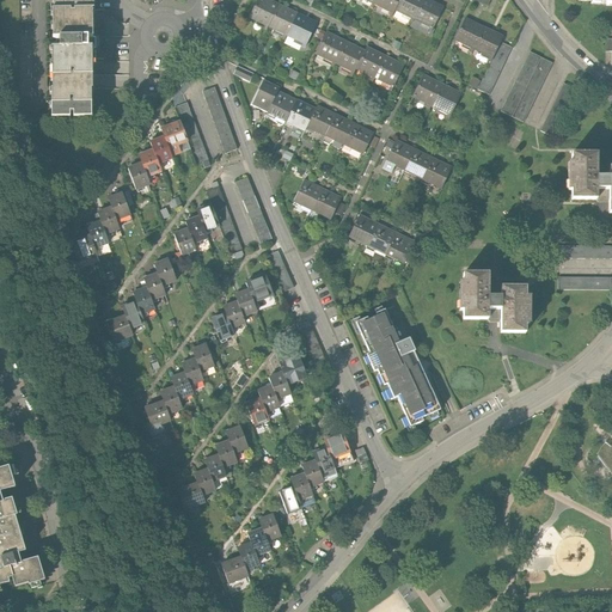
[(59,49),(51,49),(51,91),(50,91),(50,120),(92,118),(91,90),(92,90),(92,49),(96,49),(96,37),(93,37),(92,11),(93,11),(93,0),(53,0),(53,11),(51,11),(53,38),(59,38),(59,49)]
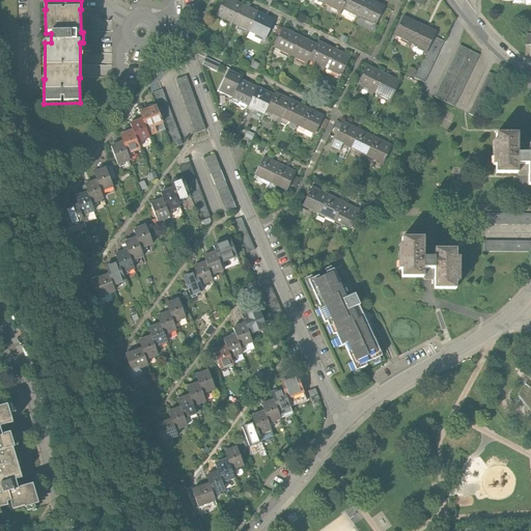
[(242,6),(228,0),(224,0),(217,17),(232,25),(242,6)]
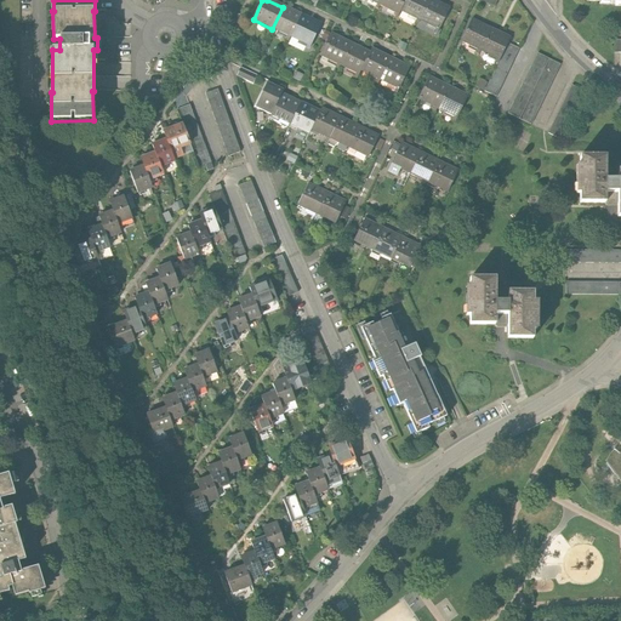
[(406,0),(382,0),(380,6),(399,16),(402,11),(406,0)]
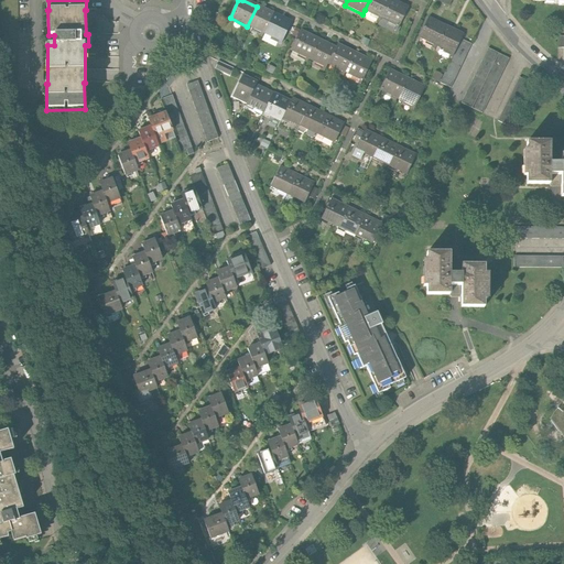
[(390,0),(369,0),(365,10),(381,19),(390,0)]
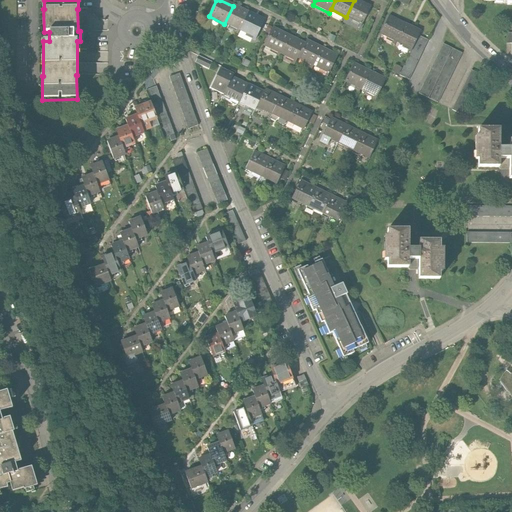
[(371,7),(355,0),(354,0),(346,17),(362,25),(371,7)]
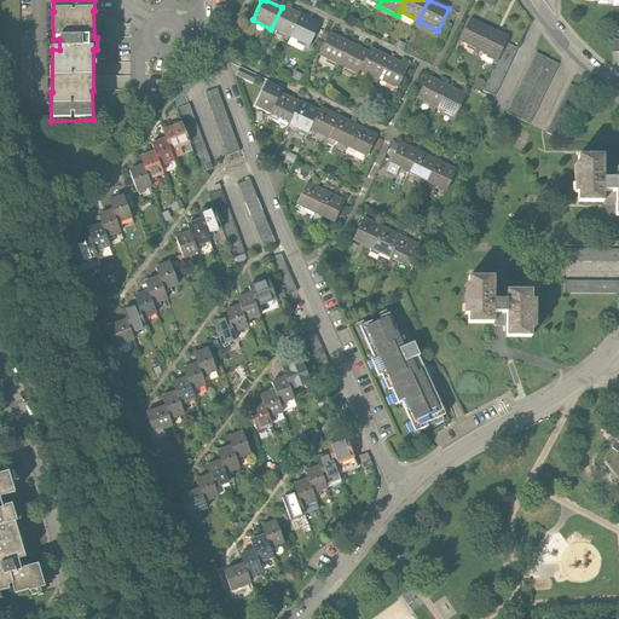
[(301,16),(282,7),(271,29),(290,39),(301,16)]
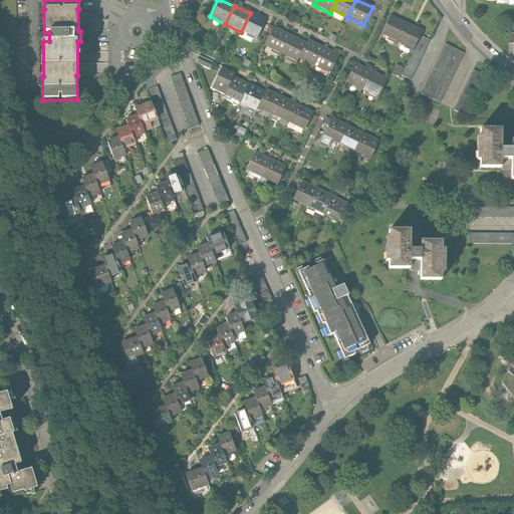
[(266,21),(250,13),(241,32),(257,39),(266,21)]
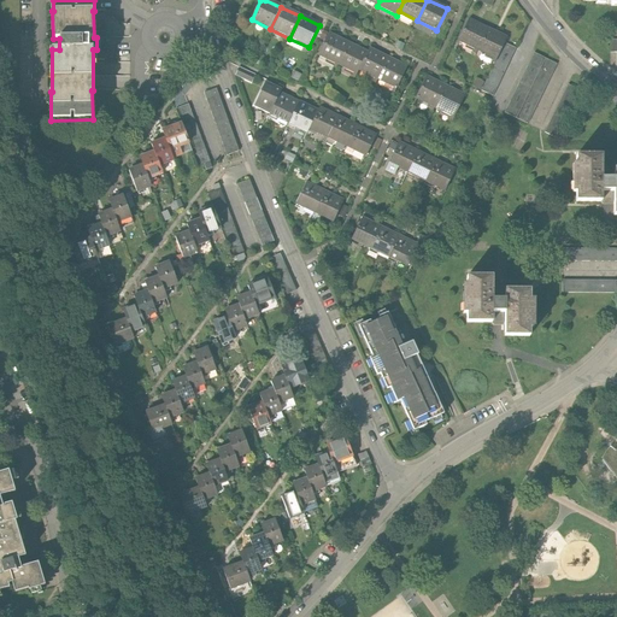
[(487,29),(469,19),(458,41),(477,51),(487,29)]
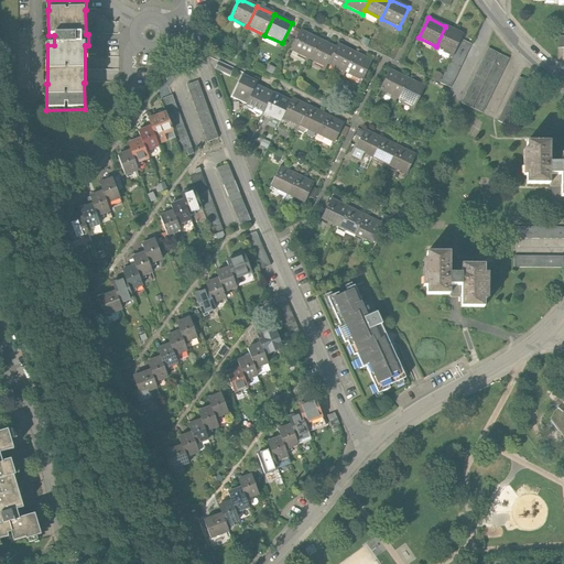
[(463,35),(445,26),(436,46),(454,54),(461,40),(463,35)]
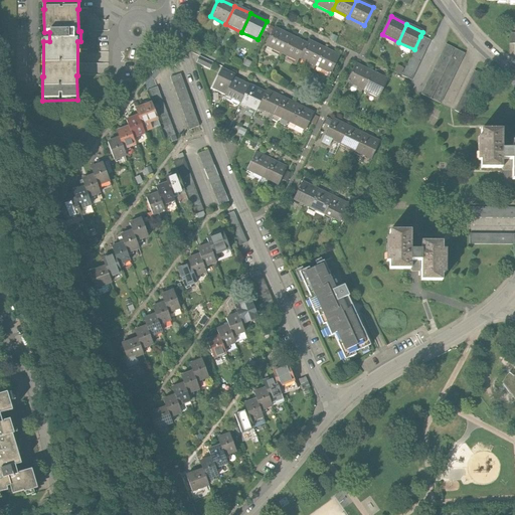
[(291,37),(275,29),(267,46),(268,47),(265,53),(278,59),(279,57),(281,58),(283,54),(291,37)]
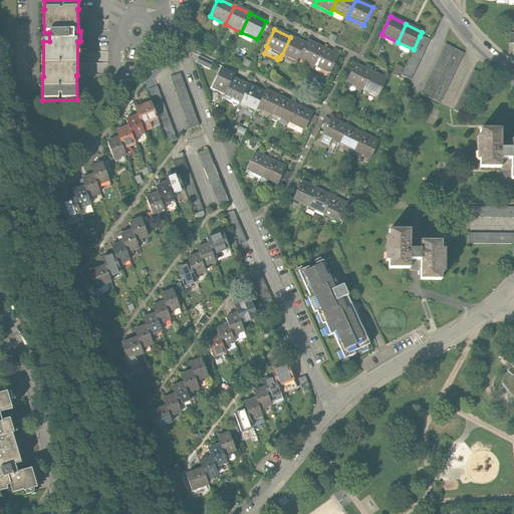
[(430,41),(420,36),(414,49),(401,76),(411,80),(430,41)]
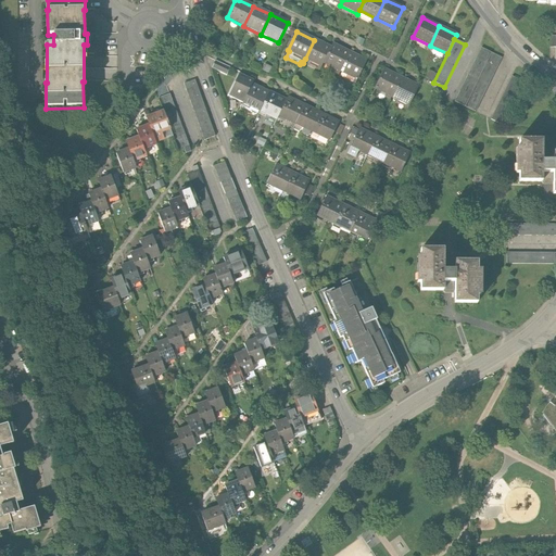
[(331,48),(314,40),(305,59),(321,67),(324,63),(331,48)]
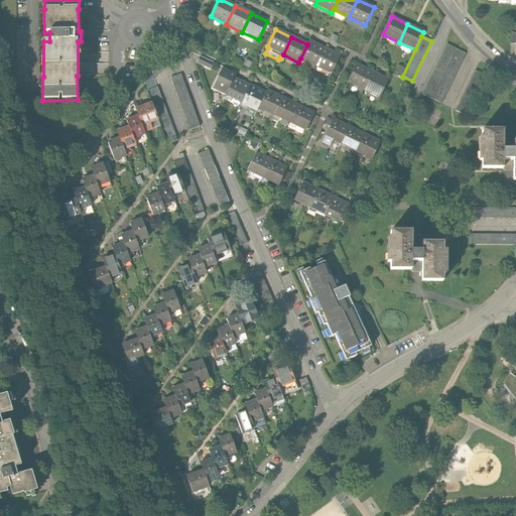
[(325,49),(308,41),(307,44),(300,58),(315,67),(325,49)]
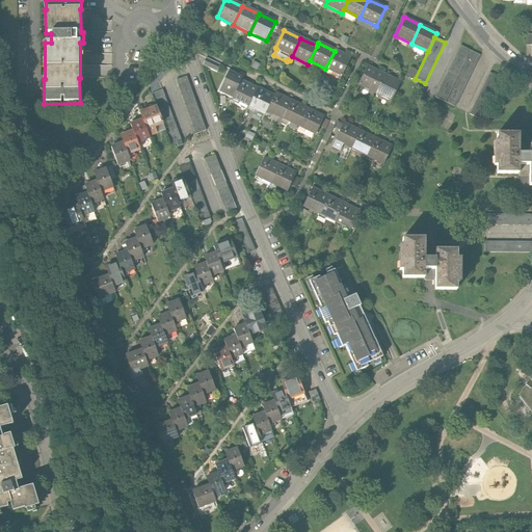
[(459,46),(434,98),(454,107),(479,56),(459,46)]
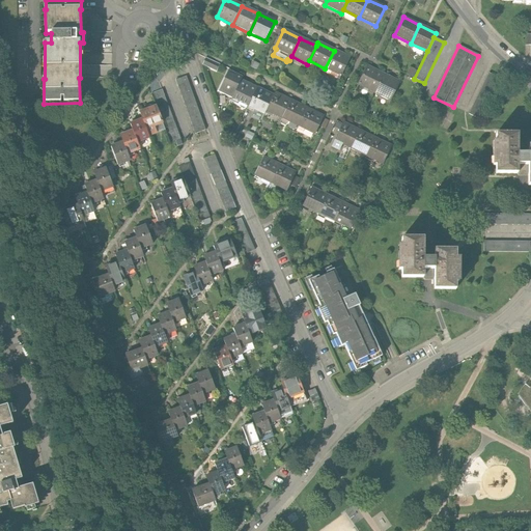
[(351,59),(334,51),(325,68),(341,77),(351,59)]
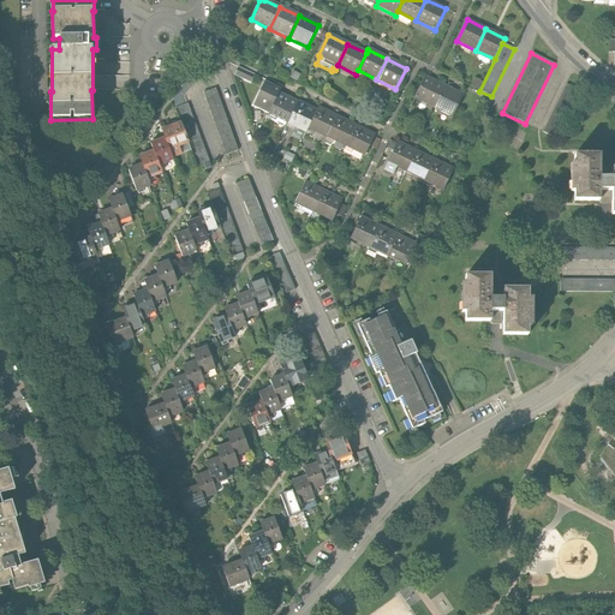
[(256,75),(238,67),(234,76),(251,83),(256,75)]
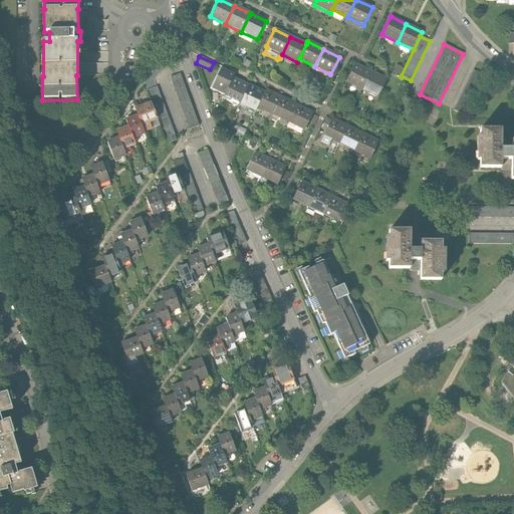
[(370,72),(354,64),(346,82),(361,89),(370,72)]
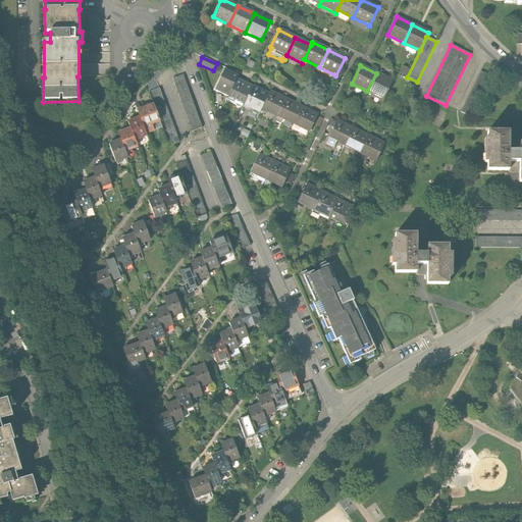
[(224,69),(214,90),(228,97),(237,80),(238,76),(224,69)]
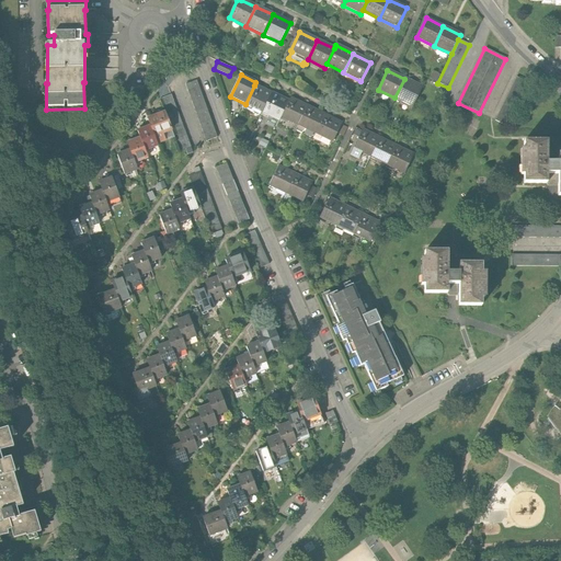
[(516,78),(494,121),(505,126),(526,82),(516,78)]
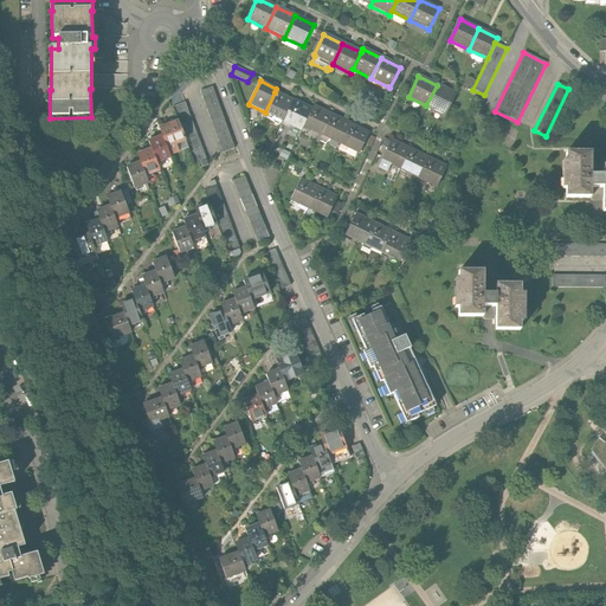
[(455,95),(437,85),(426,105),(445,115),(455,95)]
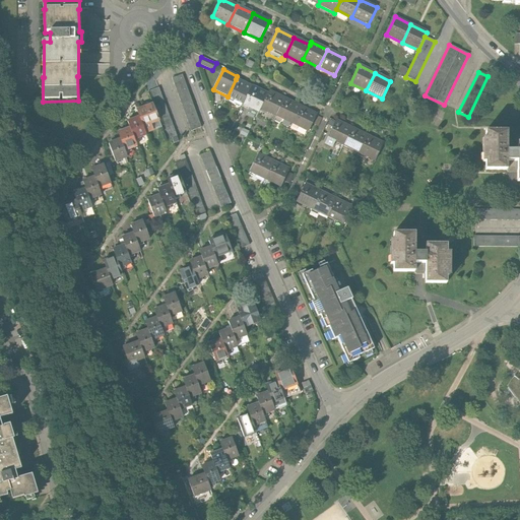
[(183,74),(173,78),(191,131),(201,128),(183,74)]
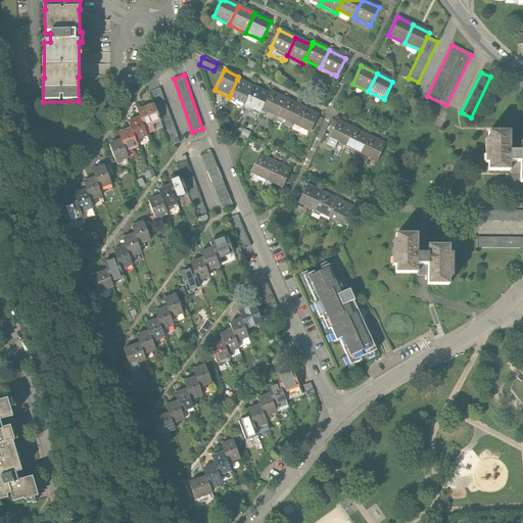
[(253,88),(237,80),(229,97),(245,104),(253,88)]
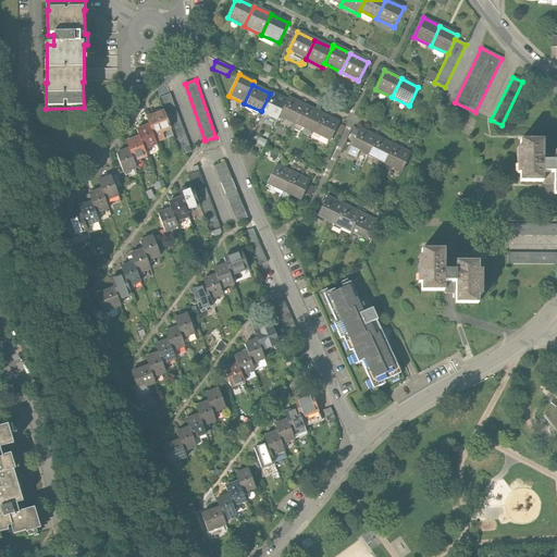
[(158,98),(164,112),(173,136),(178,151),(189,147),(170,94),(158,98)]
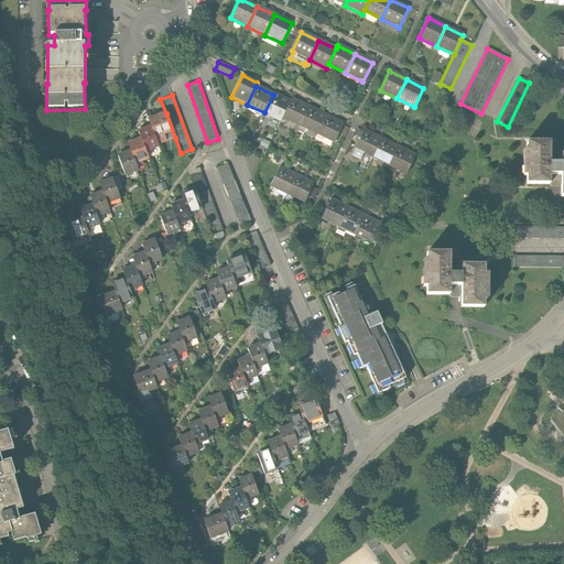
[(290,102),(273,95),(264,112),(281,121),(283,118),(290,102)]
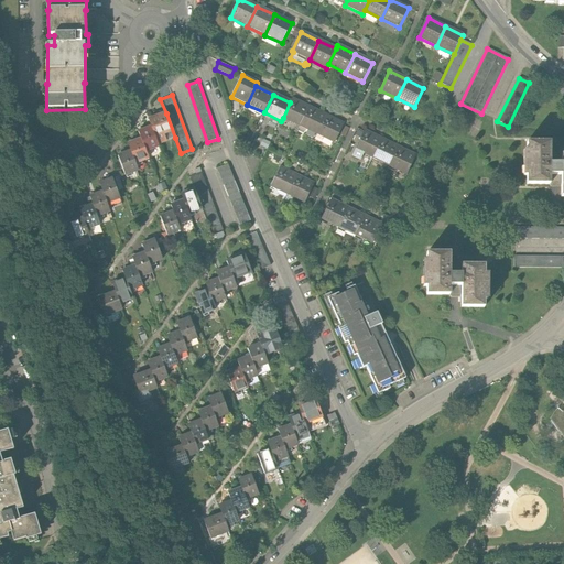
[(308,108),(292,99),(290,102),(283,118),(300,127),(308,108)]
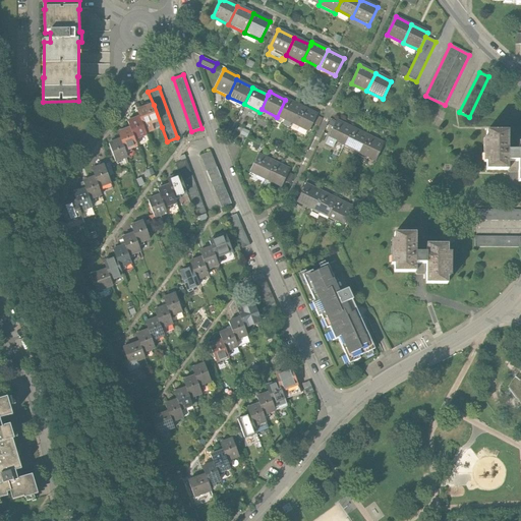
[(301,108),(285,100),(277,117),(293,124),(301,108)]
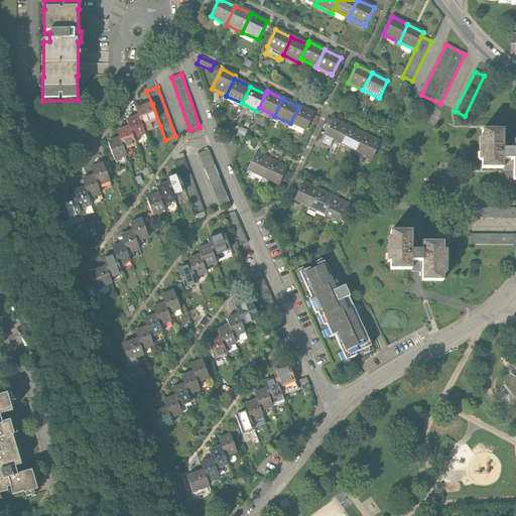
[(138,116),(144,132),(160,126),(152,104),(136,110),(138,116)]
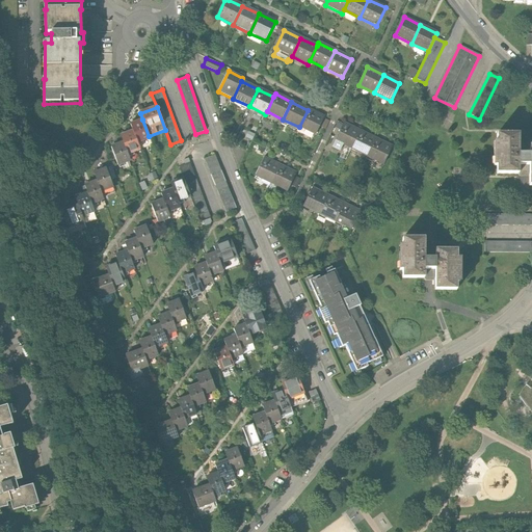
[(324,117),(308,110),(299,127),(315,135),(324,117)]
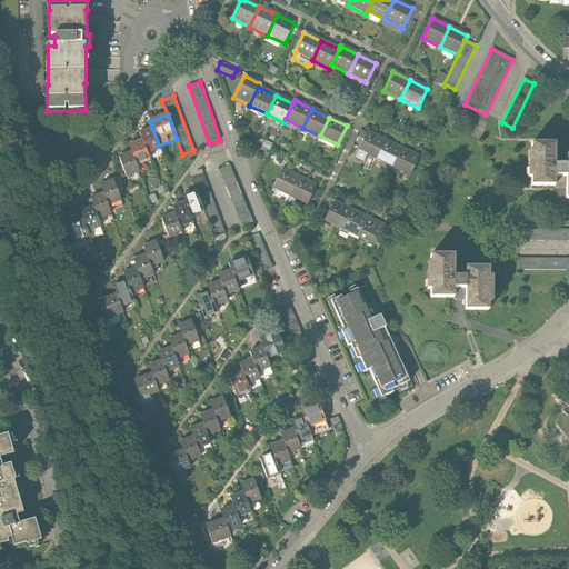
[(160,148),(159,146),(152,128),(140,133),(142,140),(147,152),(160,148)]
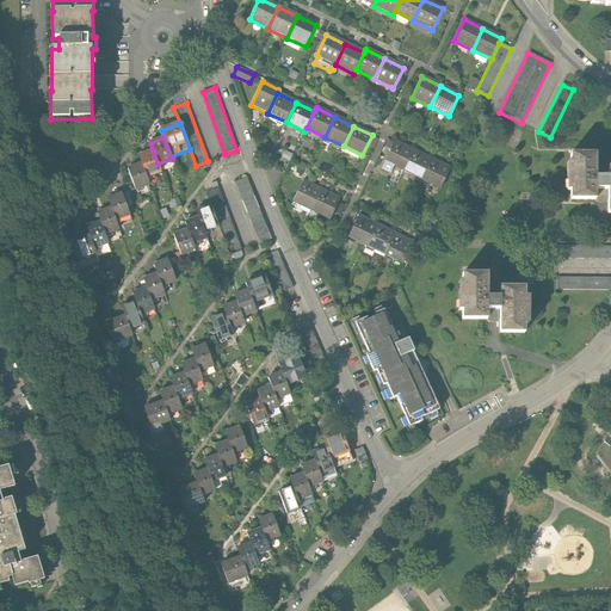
[(389,177),(394,167),(403,172),(413,152),(395,143),(381,172),(389,177)]
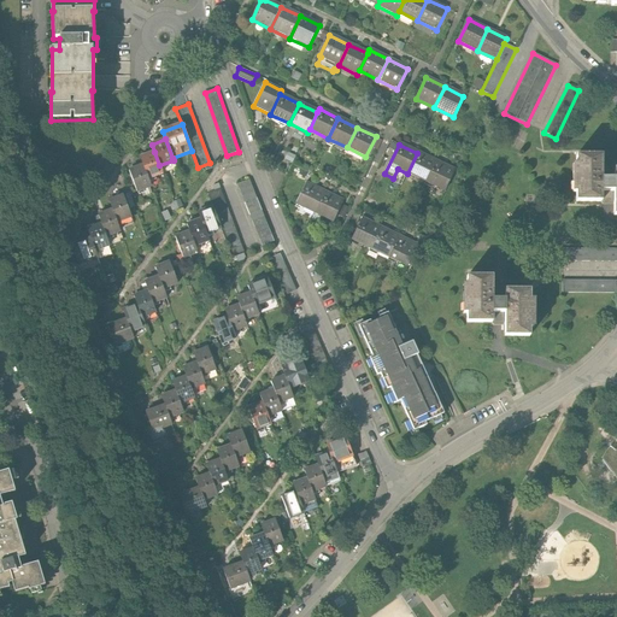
[(163,174),(159,165),(154,152),(140,158),(144,165),(148,178),(163,174)]
